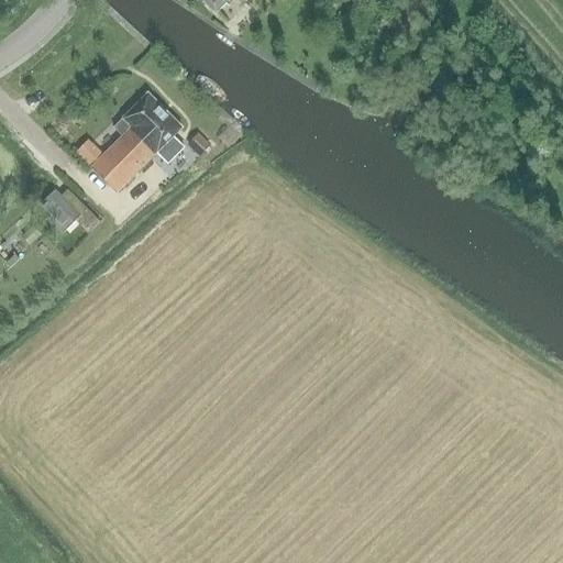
[(242,0),(199,0),(202,2),(202,1),(214,13),(229,0),(239,0),(241,2),(242,0)]
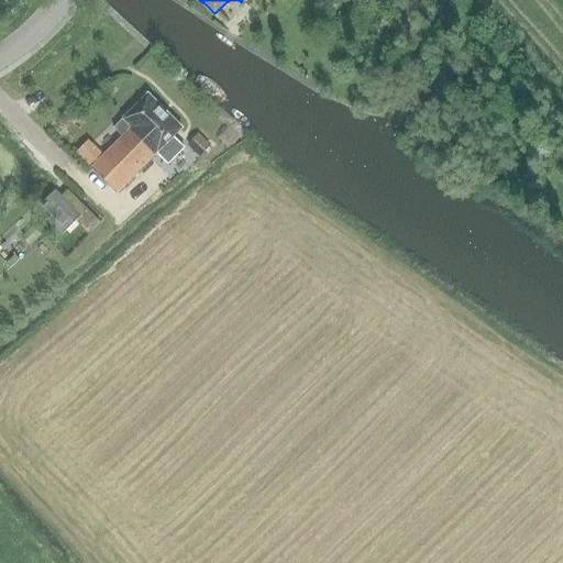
[(156,154),(181,129),(147,95),(114,128),(122,138),(91,169),(116,195),(156,153),(156,154)]
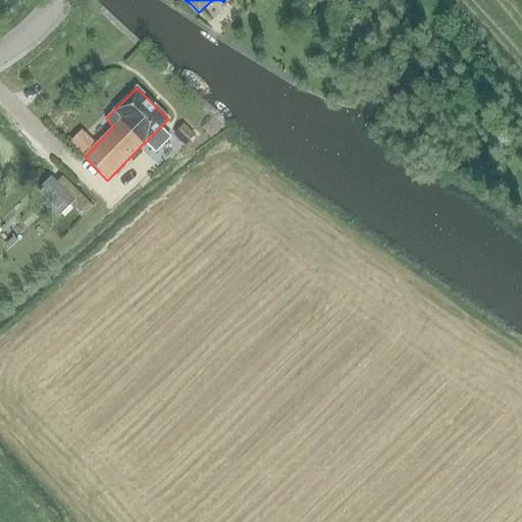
[(183,124),(172,135),(185,146),(195,136),(183,124)]
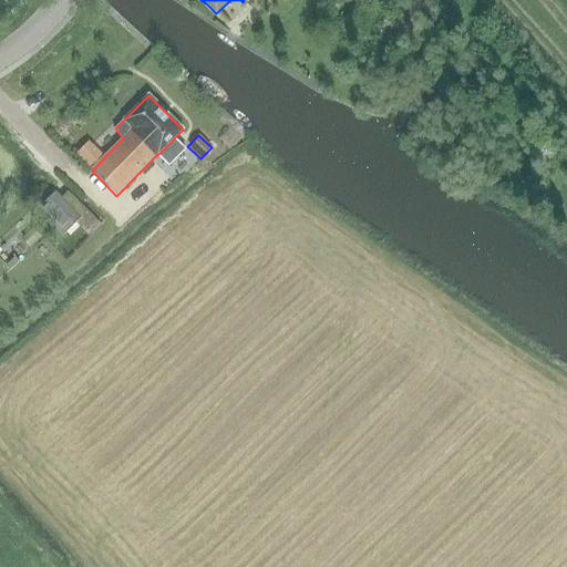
[(68,192),(61,198),(55,194),(41,208),(51,217),(47,222),(62,237),(78,222),(91,235),(101,225),(68,192)]
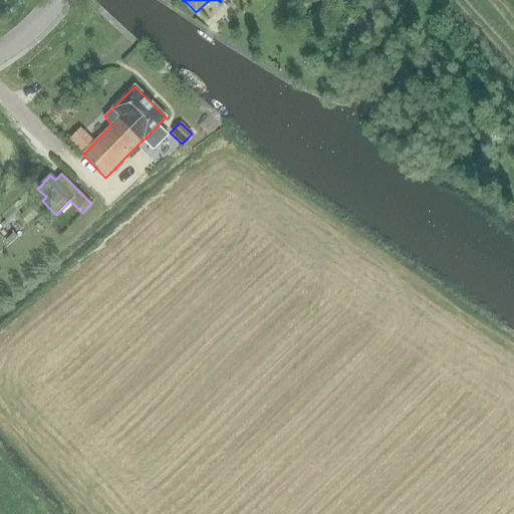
[(37,215),(29,207),(19,216),(26,224),(37,215)]
